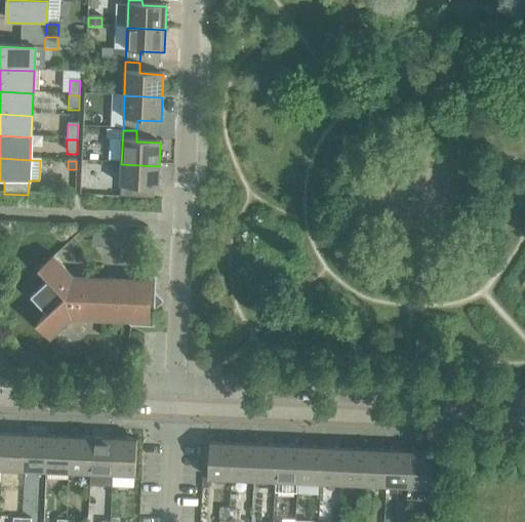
[(159,166),(121,164),(120,198),(133,199),(134,188),(158,189),(159,166)]
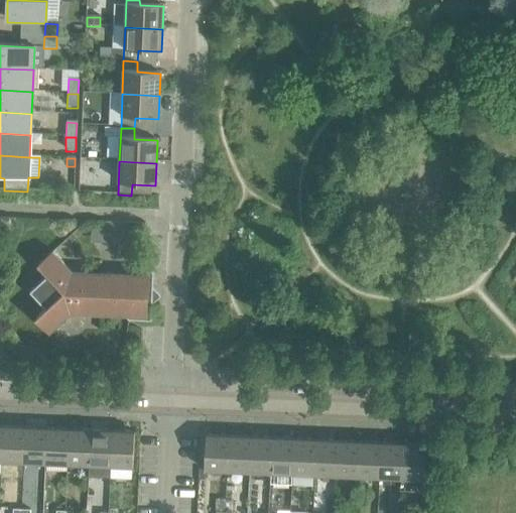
[(101,244),(127,245),(127,226),(102,225),(101,244)]
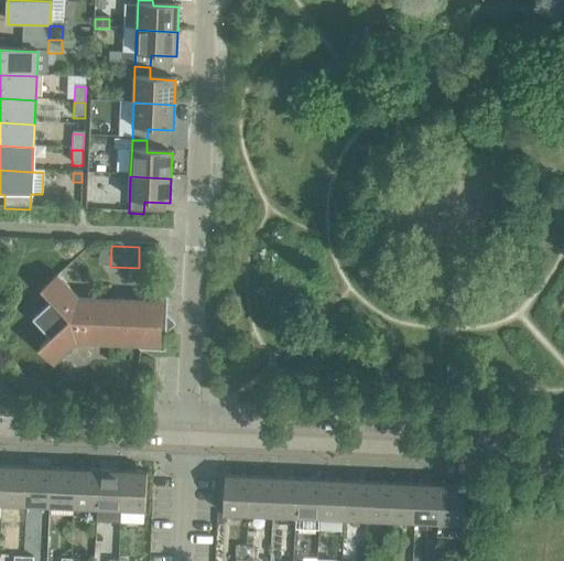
[(170,283),(35,278),(32,365),(166,370),(170,283)]
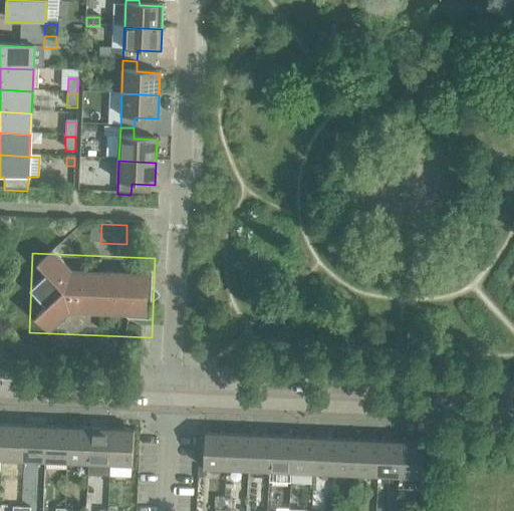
[(1,462),(23,462),(24,428),(3,427),(1,462)]
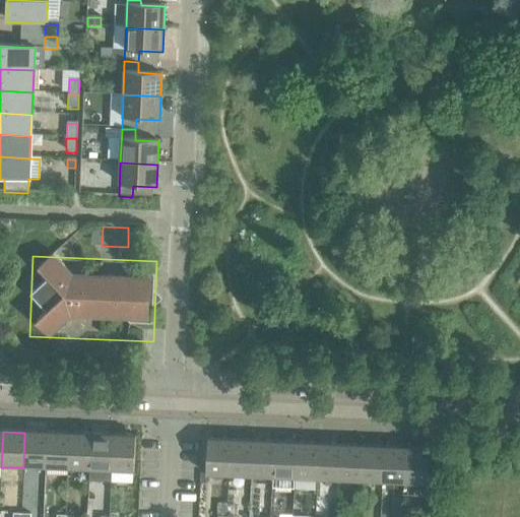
[(23,467),(46,468),(47,434),(24,433),(23,467)]
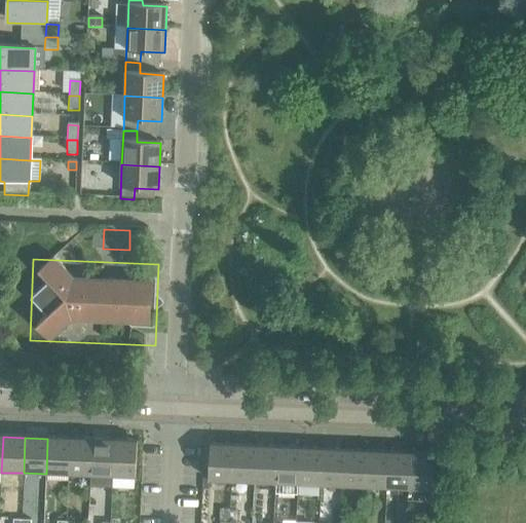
[(46,474),(68,475),(70,440),(47,439),(46,474)]
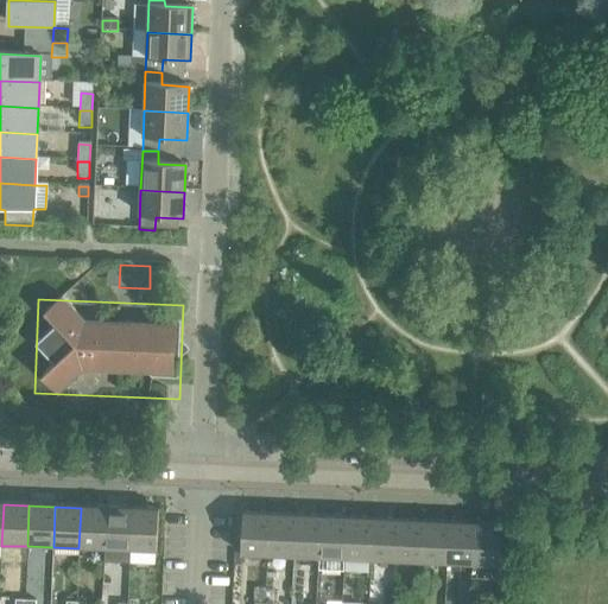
[(78,548),(105,550),(106,509),(81,508),(78,548)]
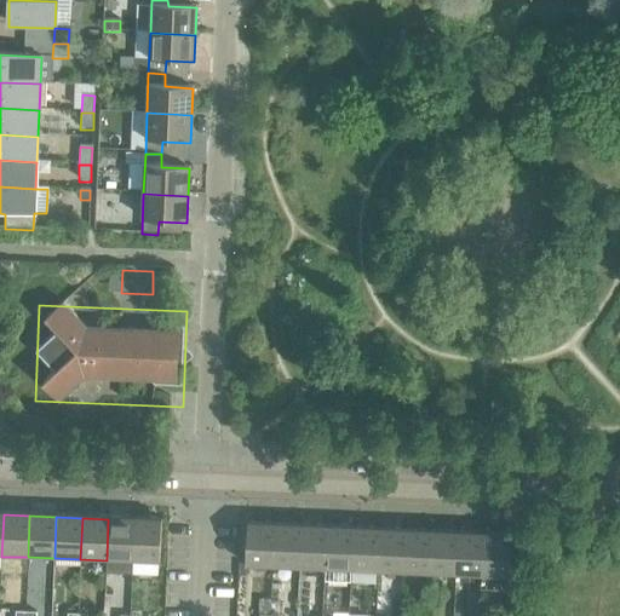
[(107,560),(132,562),(135,520),(108,519),(107,560)]
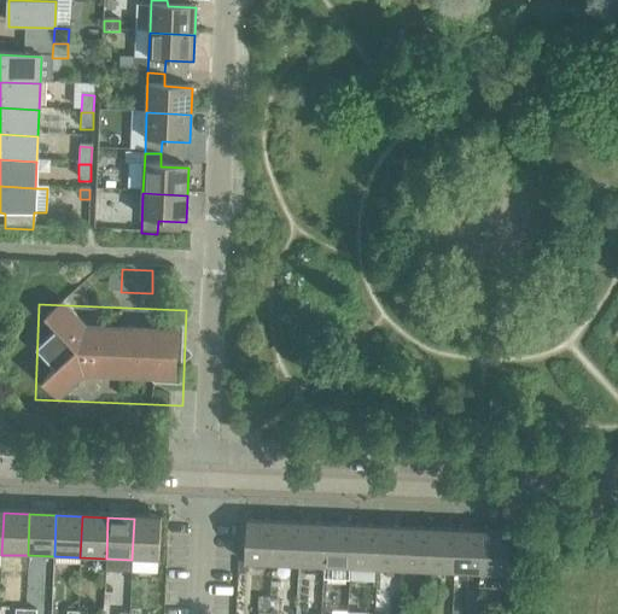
[(134,519),(132,560),(159,561),(161,520),(134,519)]
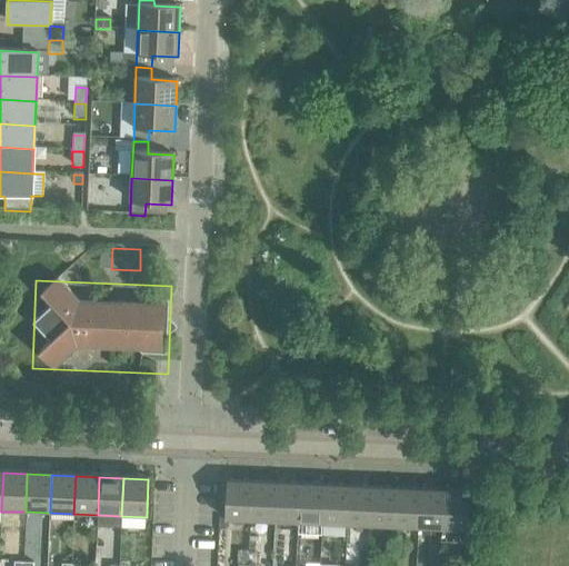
[(225,520),(249,522),(251,484),(227,483),(225,520)]
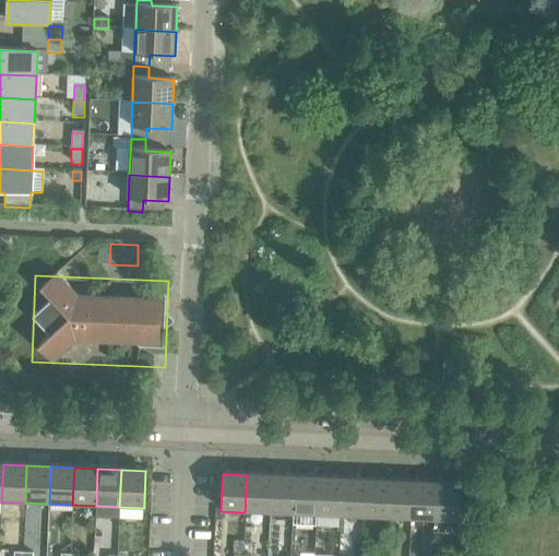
[(245,512),(269,513),(271,475),(247,475),(245,512)]
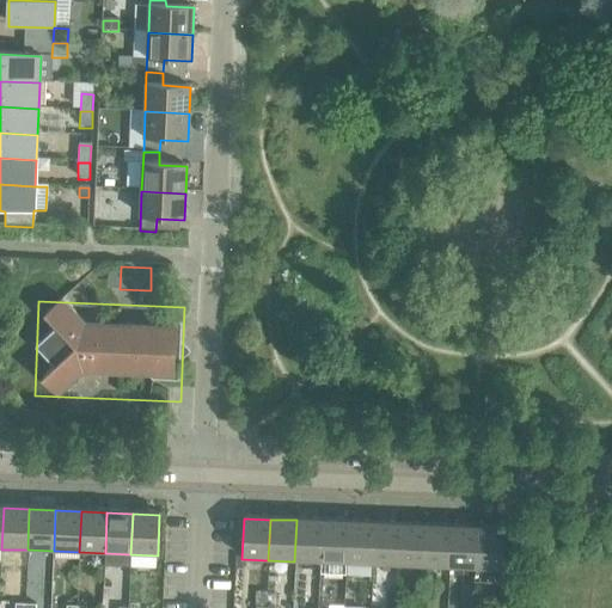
[(294,562),(320,563),(322,521),(297,520),(294,562)]
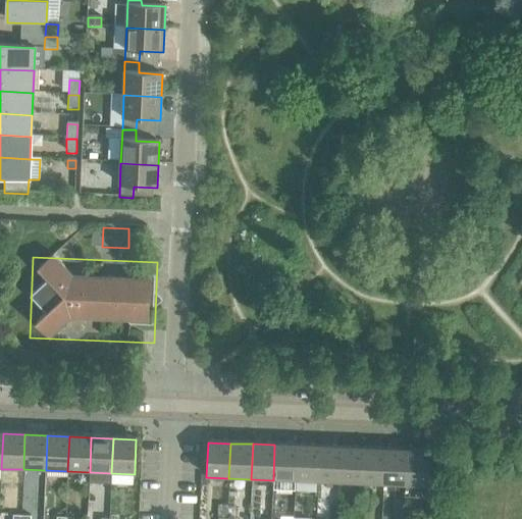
[(273,480),(295,481),(297,446),(274,445),(273,480)]
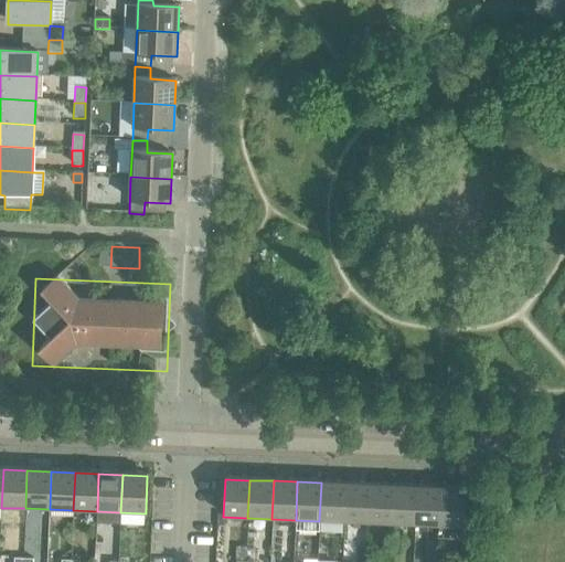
[(319,521),(343,522),(344,484),(321,483),(319,521)]
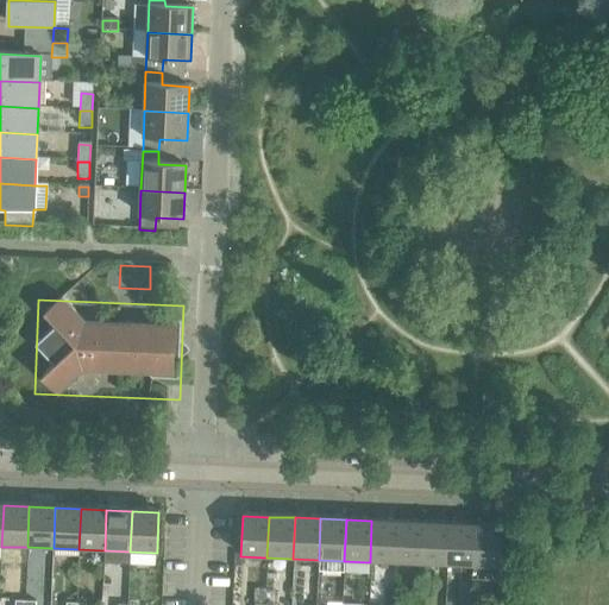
[(370,562),(395,563),(397,522),(371,521),(370,562)]
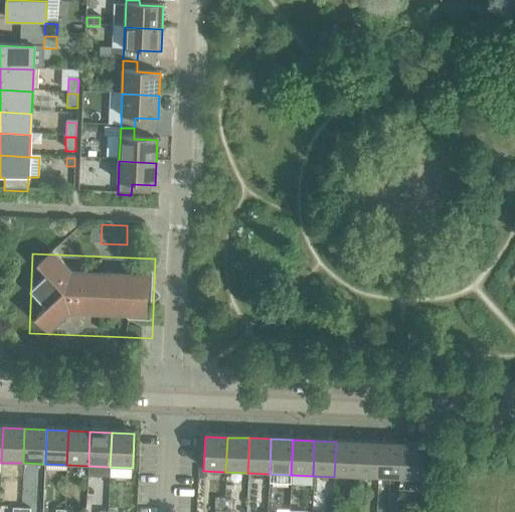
[(334,477),(356,478),(357,443),(336,442),(334,477)]
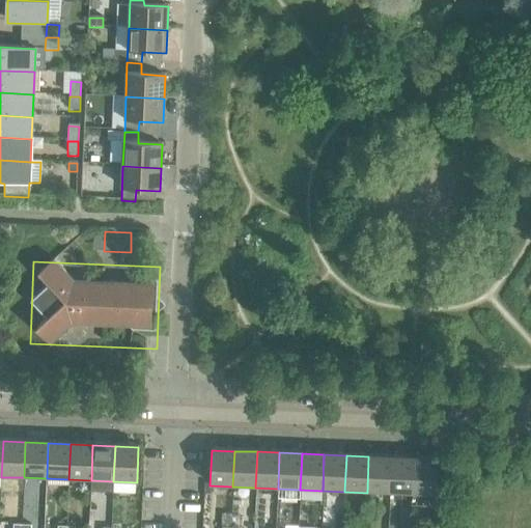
[(367,493),(390,494),(391,457),(368,456),(367,493)]
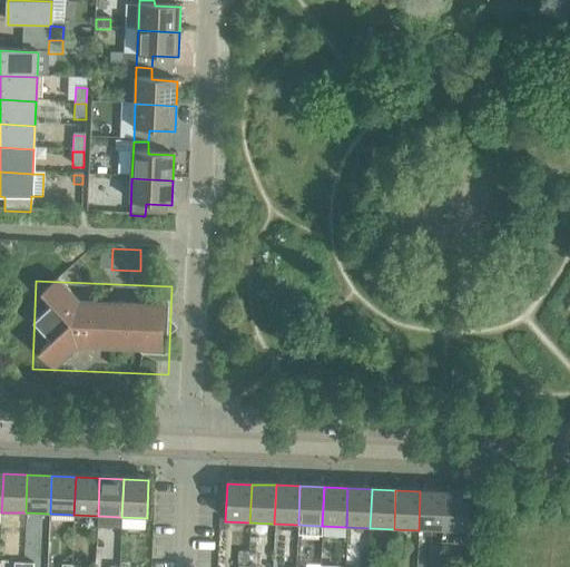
[(419,530),(442,531),(444,492),(420,491),(419,530)]
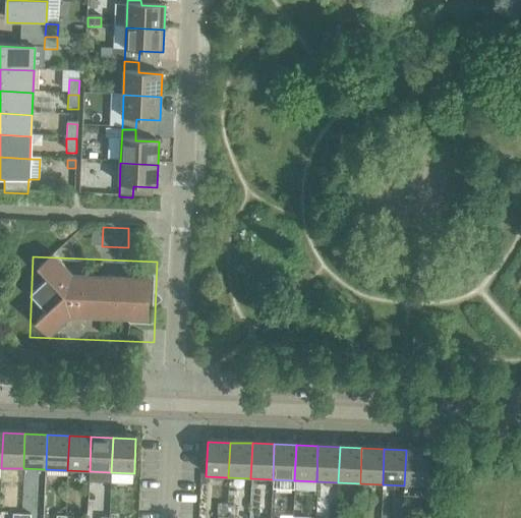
[(406,450),(404,485),(426,486),(428,451),(406,450)]
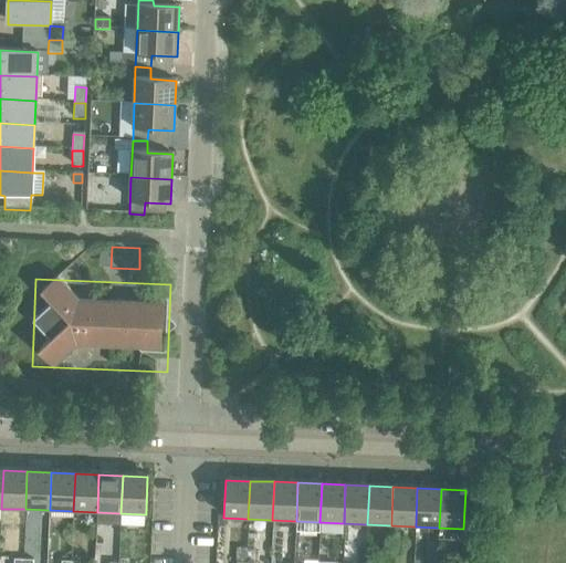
[(238,550),(237,562),(247,562),(247,550),(238,550)]
